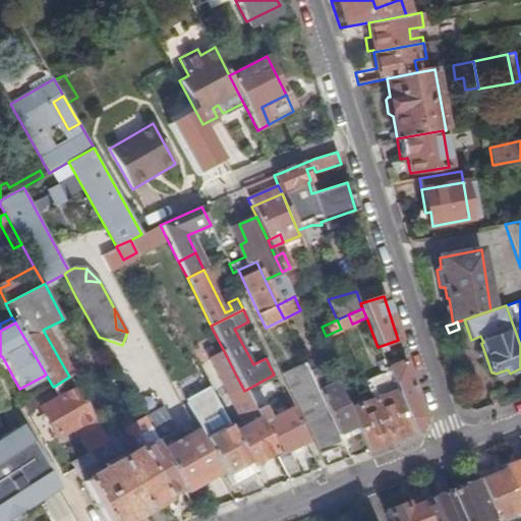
[(227,357),(212,364),(222,384),(236,375),(227,357)]
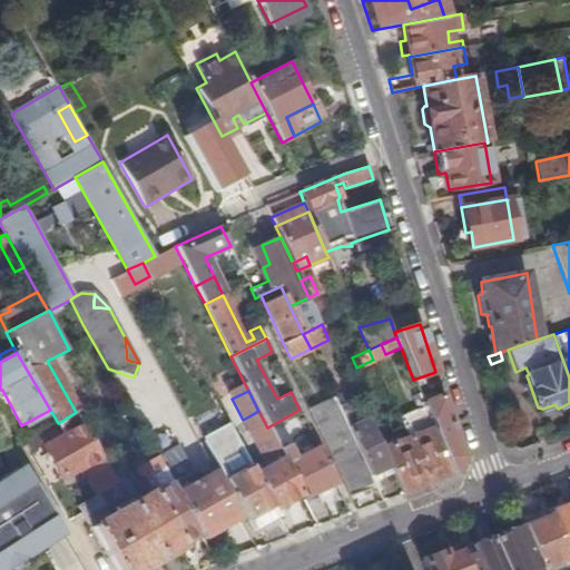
[(422,401),(424,405),(452,474),(457,473),(463,458),(442,393),(422,401)]
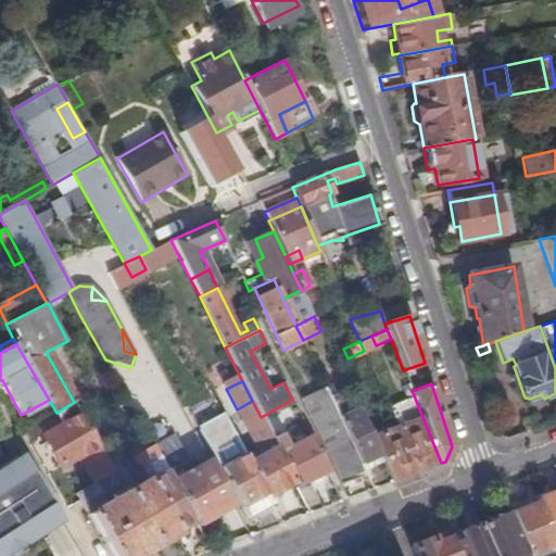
[(409,384),(402,387),(406,399),(414,395),(412,391),(409,384)]
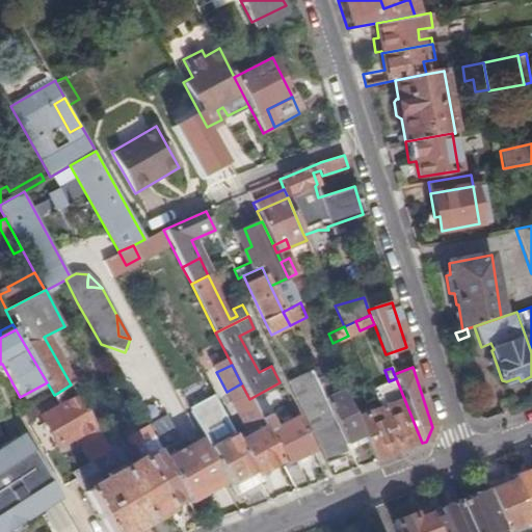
[(317,369),(312,372),(346,444),(363,436),(354,418),(342,392),(336,395),(326,375),(321,377),(317,369)]
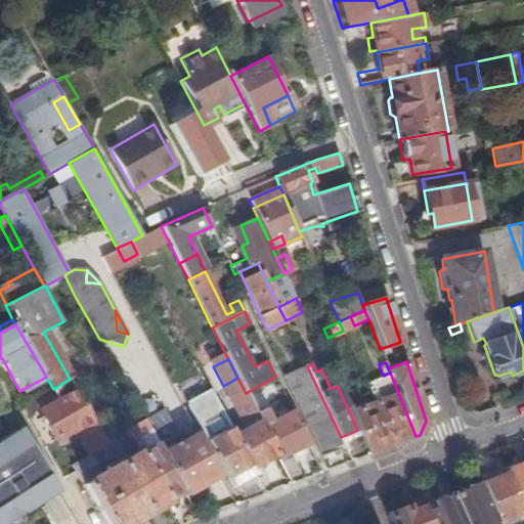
[(282,377),(320,455),(345,446),(343,441),(341,437),(307,366),(282,377)]
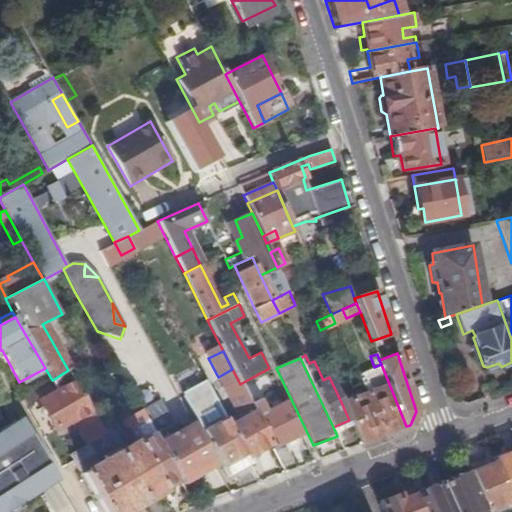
[(357,374),(365,392),(384,434),(406,426),(381,364),(374,367),(357,374)]
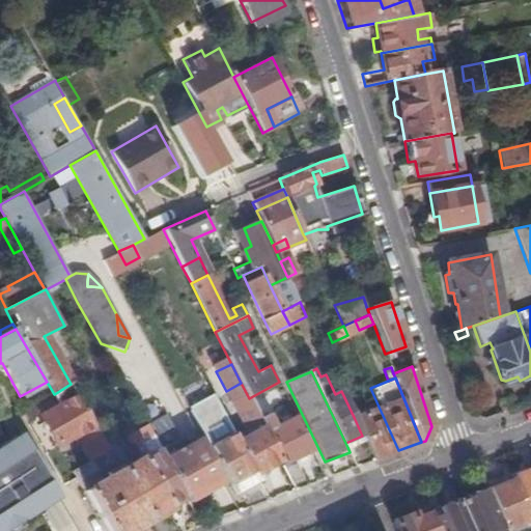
[(236,440),(255,475),(281,463),(259,419),(249,398),(241,383),(226,391),(225,392),(245,430),(246,436),(236,440)]
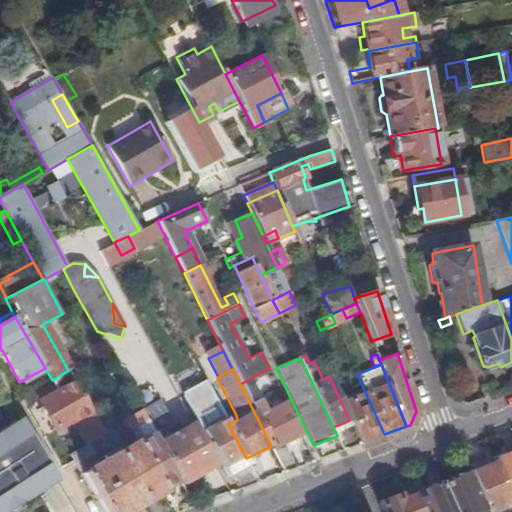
[(55,429),(72,419),(87,446),(105,435),(68,370),(54,379),(52,380),(58,391),(39,401),(55,429)]
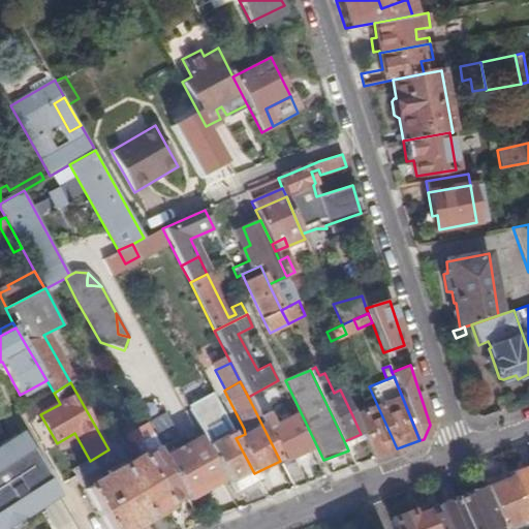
[(32,417),(38,406),(36,402),(22,410),(28,419),(32,417)]
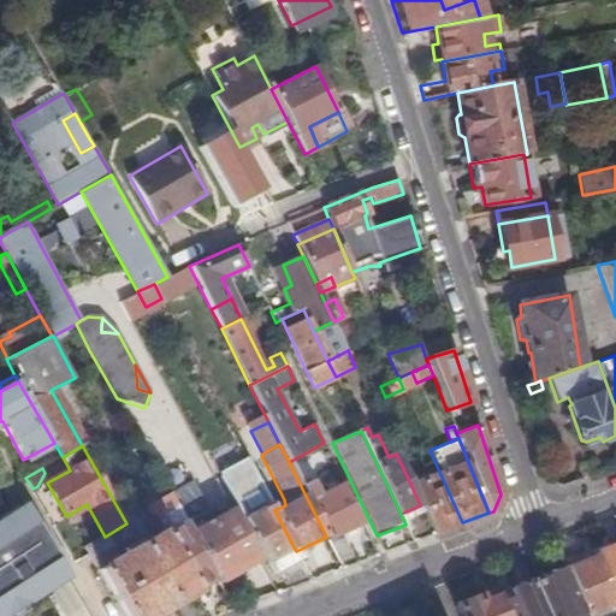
[(439,472),(410,484),(420,505),(422,509),(434,533),(462,522),(439,472)]
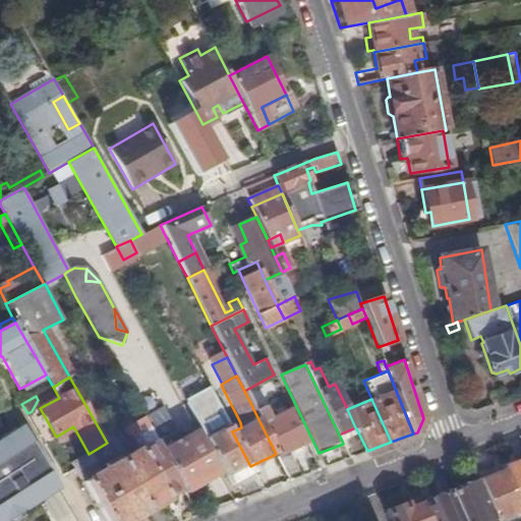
[(263,406),(254,411),(276,454),(277,456),(307,442),(290,408),(269,419),(263,406)]
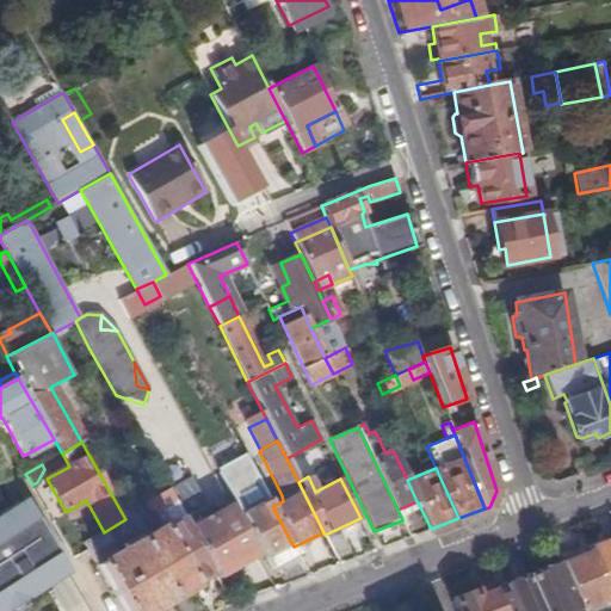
[(267,499),(257,477),(229,492),(271,567),(297,554),(294,547),(272,506),(267,499)]
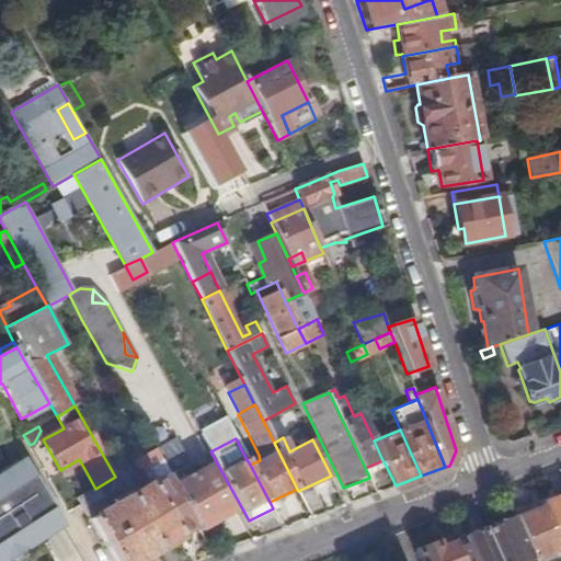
[(159,481),(147,488),(175,538),(197,526),(169,476),(155,449),(145,455),(147,460),(159,481)]
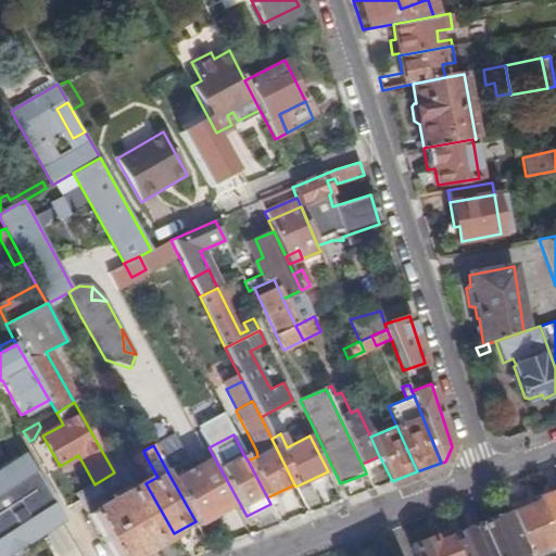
[(204,452),(188,460),(194,474),(211,465),(206,457),(204,452)]
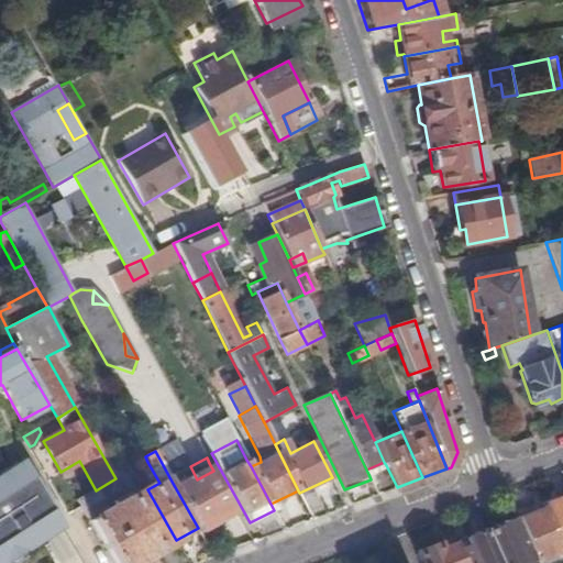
[(147,462),(136,467),(147,487),(147,489),(159,483),(147,462)]
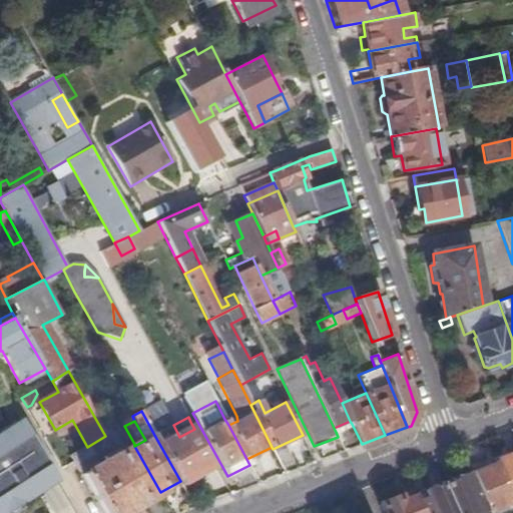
[(352,424),(350,421),(334,428),(336,432),(352,424)]
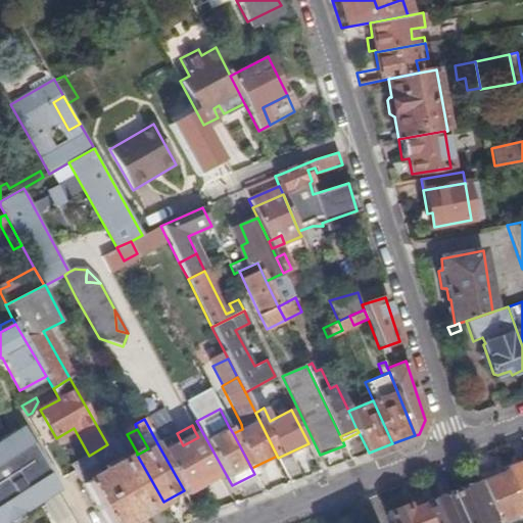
[(56,487),(22,430),(0,443),(0,522),(4,522),(34,506),(32,503),(56,487)]
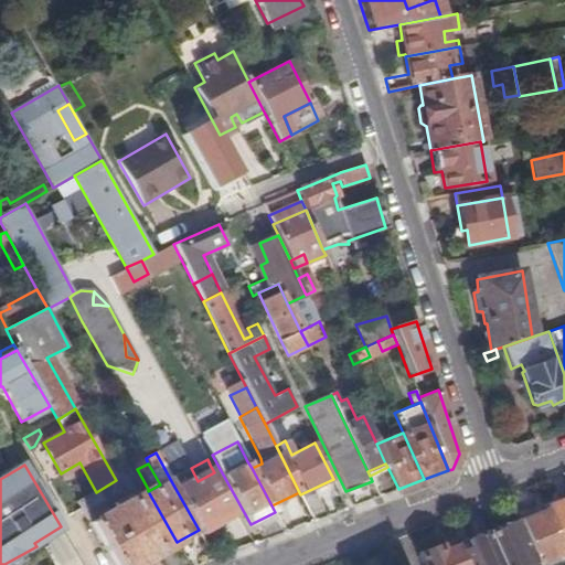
[(191,468),(170,479),(199,530),(234,510),(217,479),(214,472),(198,481),(191,468)]
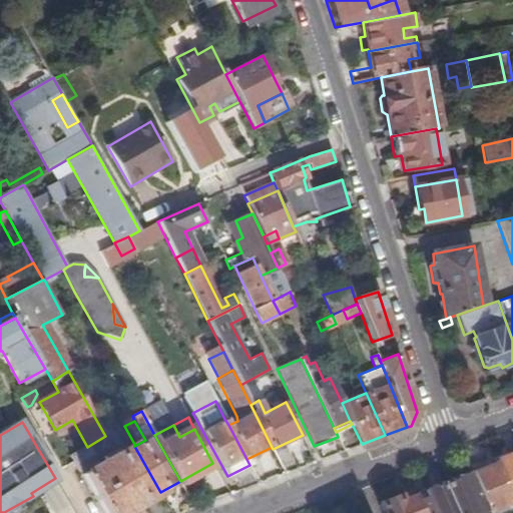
[(73,460),(73,462),(102,512),(126,512),(160,493),(160,492),(134,446),(134,444),(98,465),(90,451),(88,452),(73,460)]
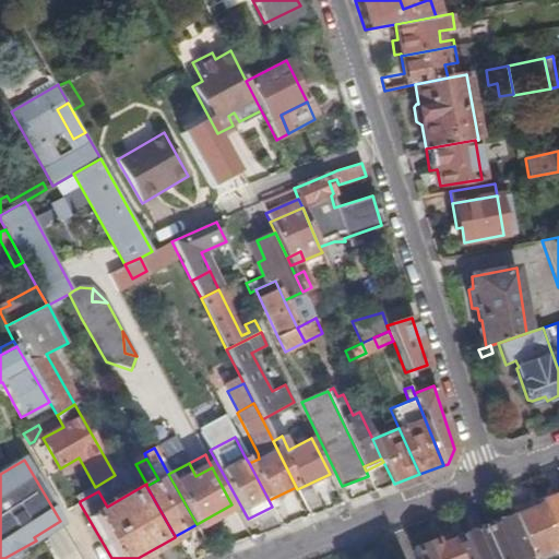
[(96,492),(93,487),(76,497),(80,501),(96,492)]
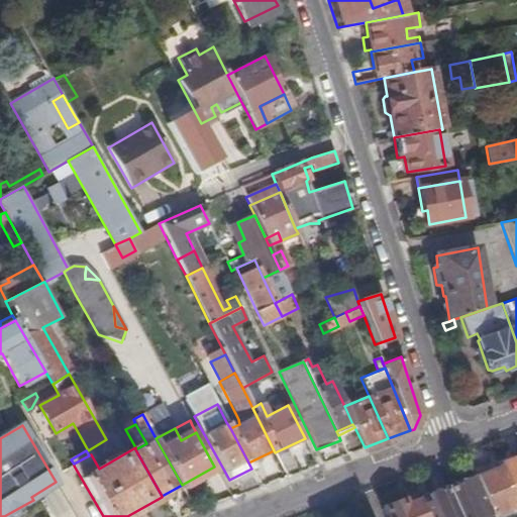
[(516,458),(499,467),(516,508),(516,507),(516,458)]
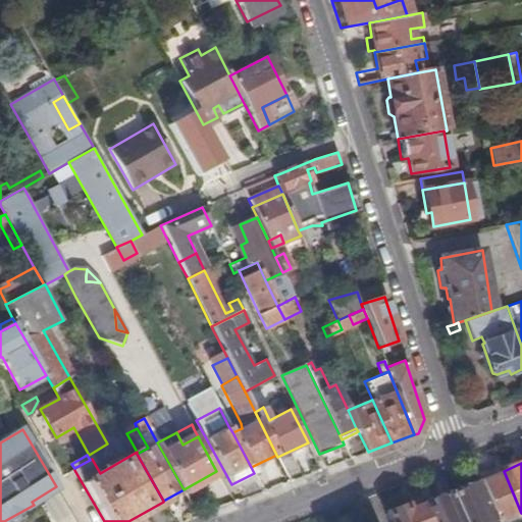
[(480,480),(484,488),(497,519),(498,521),(500,521),(516,515),(519,521),(521,520),(521,513),(504,471),(481,479),(480,480)]
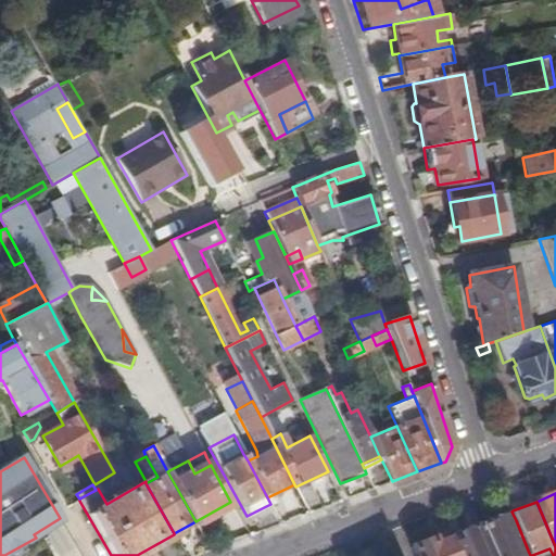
[(502,517),(482,526),(495,555),(521,555),(529,553),(516,520),(505,525),(502,517)]
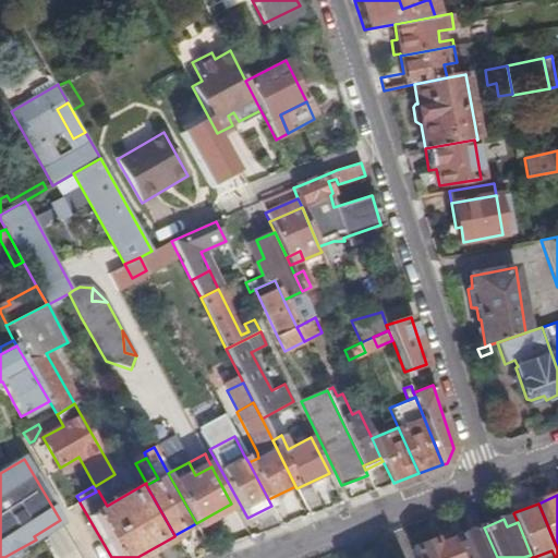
[(466,542),(455,546),(460,557),(497,557),(484,528),(464,534),(466,542)]
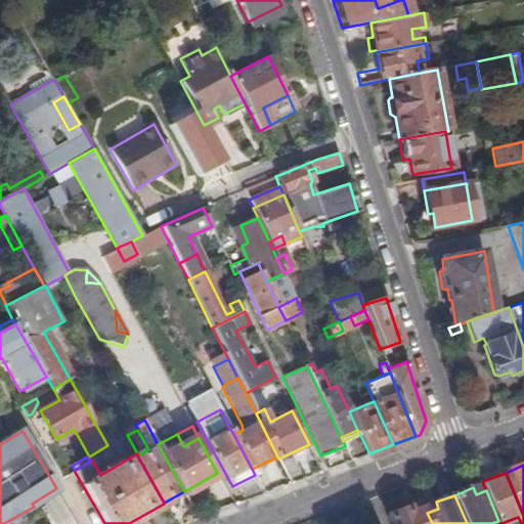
[(387,514),(391,523),(432,523),(427,513),(422,500),(417,503),(420,510),(410,513),(408,506),(387,514)]
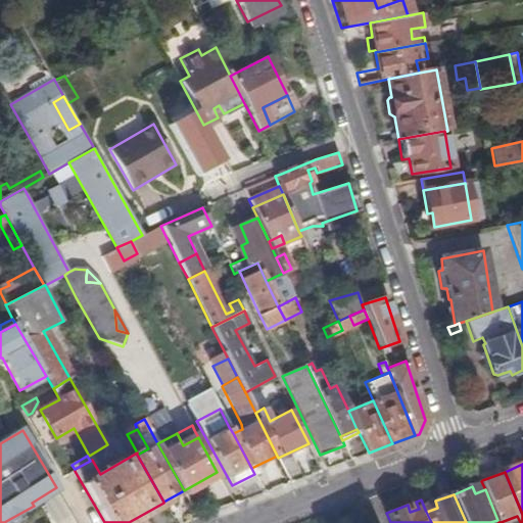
[(416,502),(408,505),(410,512),(419,509),(416,502)]
